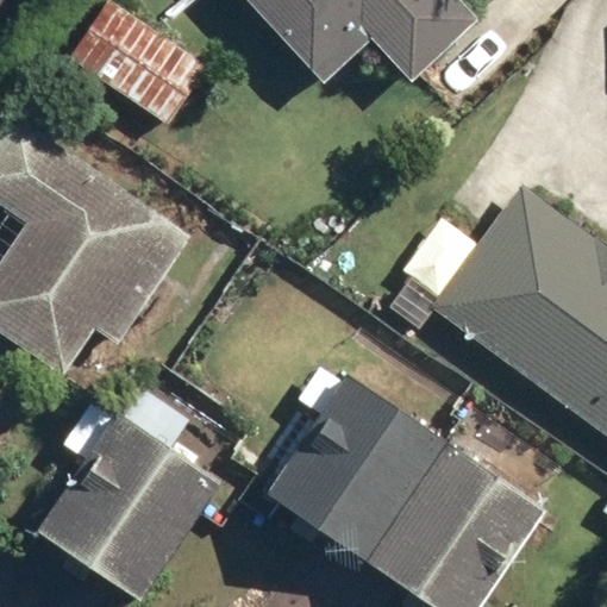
[(210,63),(114,0),(107,0),(69,57),(169,124),(210,63)]
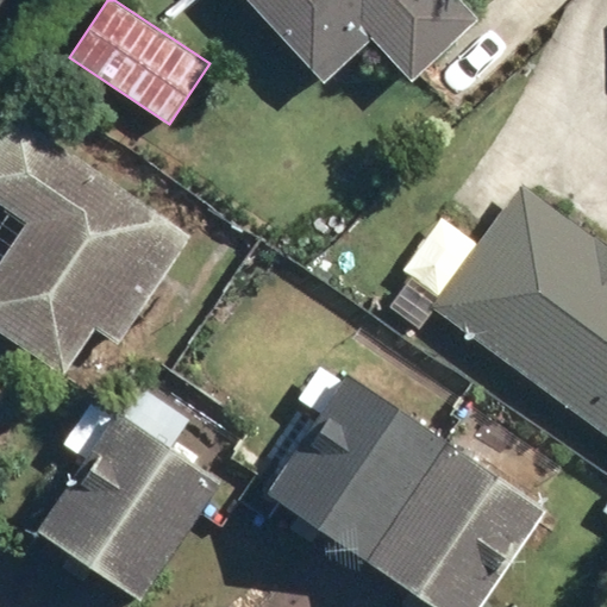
[(239,0),(319,85),(367,41),(407,85),(474,22),(454,0),(239,0)]
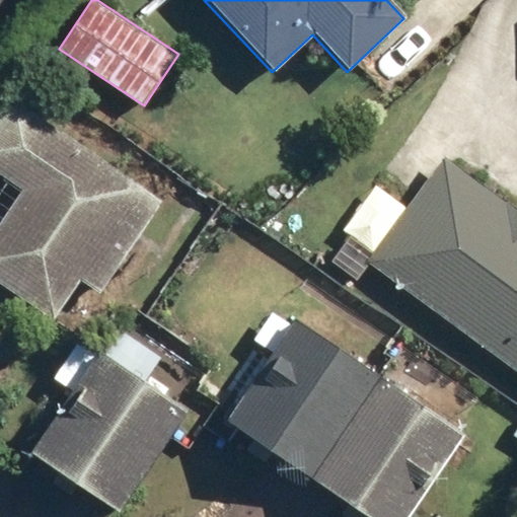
[(0,174),(21,190),(0,220),(0,284),(51,319),(78,280),(100,294),(164,200),(11,97),(0,114),(0,174)]
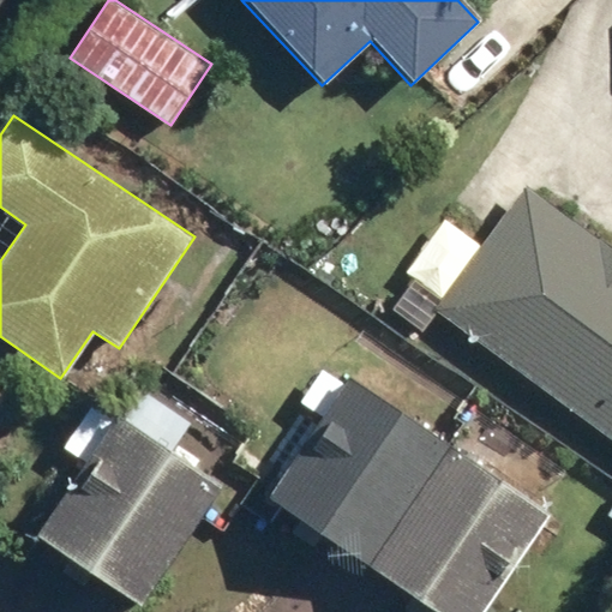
[(611,250),(525,186),(433,310),(611,439),(611,250)]
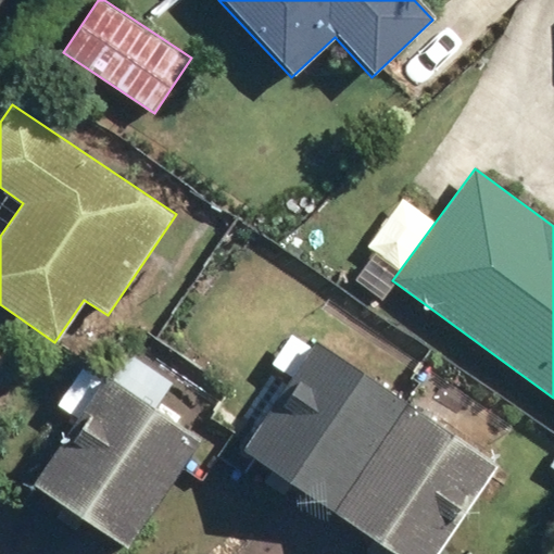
[(431,553),(493,466),(312,341),(237,450),(388,553),(431,553)]
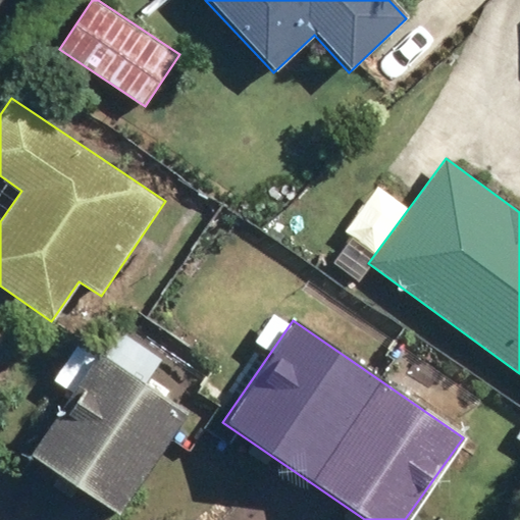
[(187,413),(97,351),(27,452),(116,514),(187,413)]
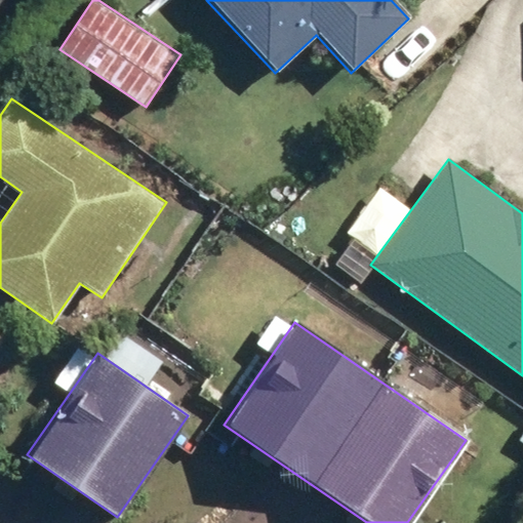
All buildings are outlined.
